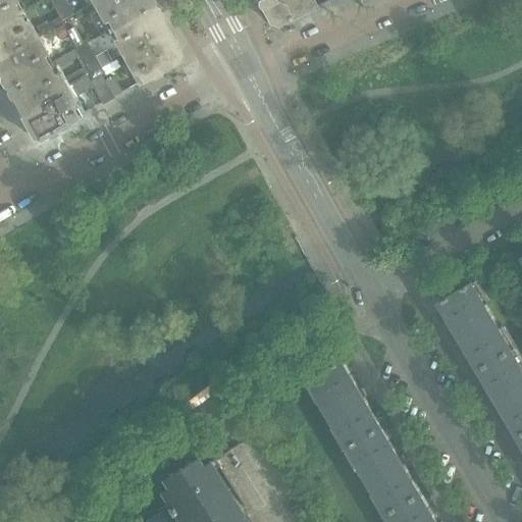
[(16,1),(15,0),(0,0),(0,21),(18,12),(13,3),(16,1)]
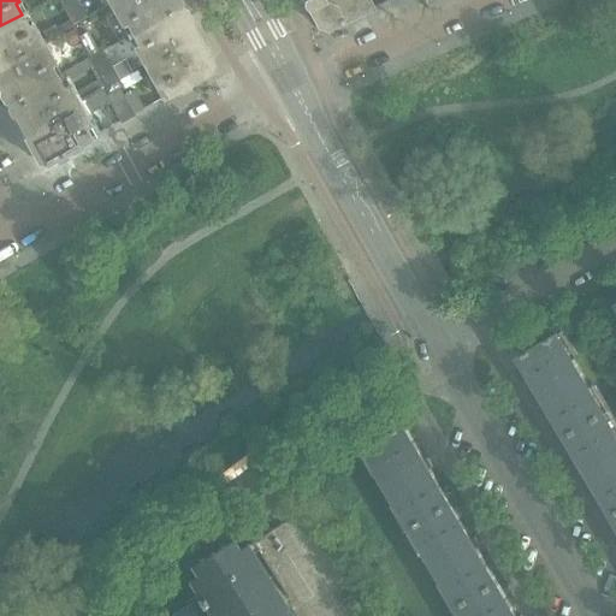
[(78,15),(70,0),(58,0),(69,19),(78,15)]
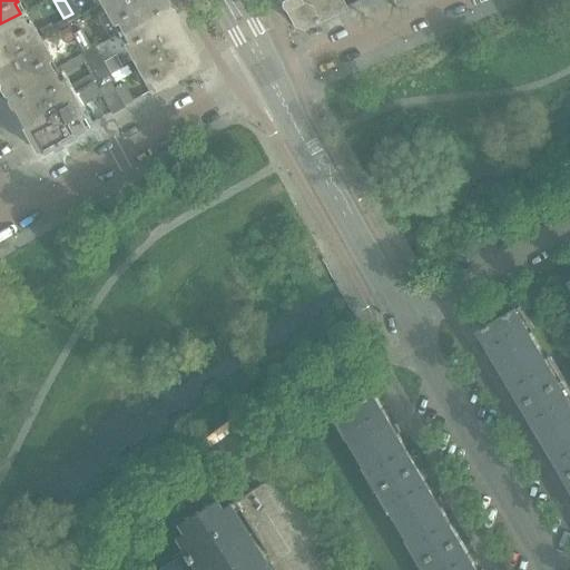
[(98,0),(111,25),(116,21),(121,30),(166,6),(165,3),(166,0),(165,0),(98,0)]
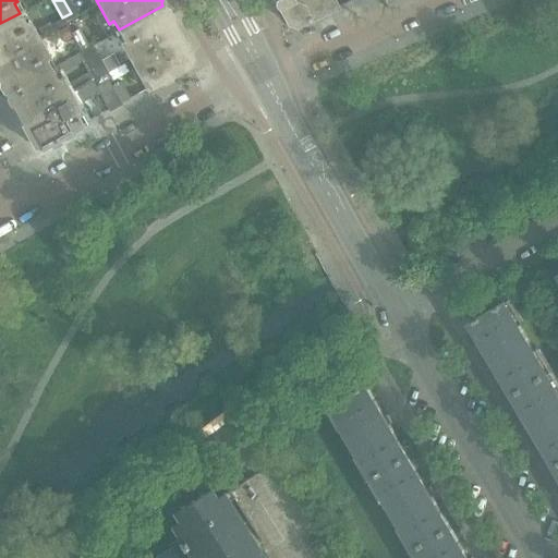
[(274,0),(288,23),(294,25),(336,7),(332,0),(274,0)]
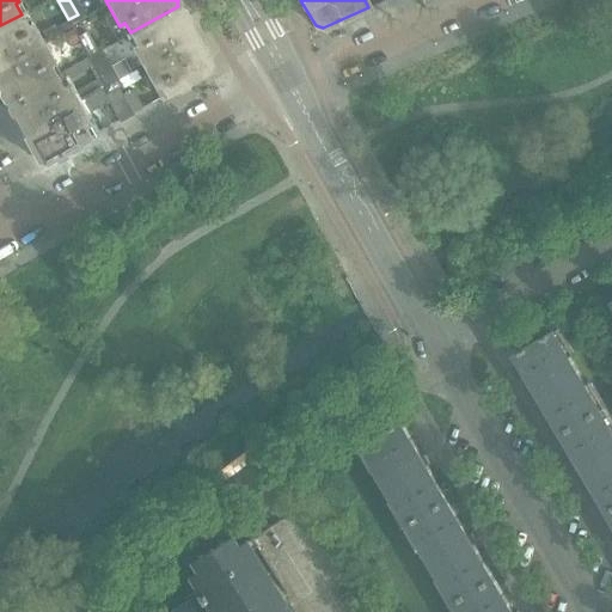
[(210,62),(194,32),(185,19),(187,16),(183,8),(179,7),(178,6),(130,32),(136,44),(133,47),(144,67),(118,80),(123,89),(141,79),(141,80),(150,75),(161,97),(208,71),(210,62)]
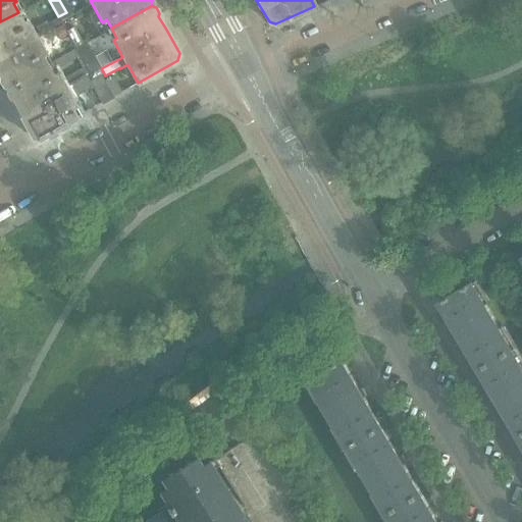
[(45,50),(37,37),(29,20),(23,23),(20,17),(18,12),(0,21),(0,75),(0,76),(0,77),(0,79),(3,85),(5,86),(6,88),(47,64),(41,53),(45,50)]
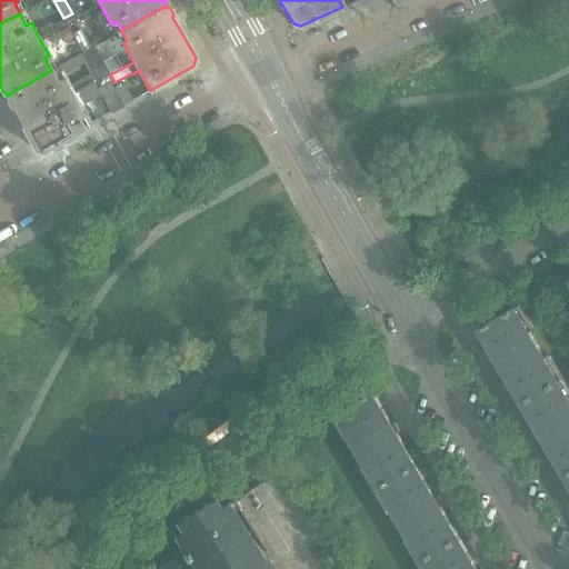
[(42,39),(67,26),(63,19),(51,27),(50,25),(38,31),(42,39)]
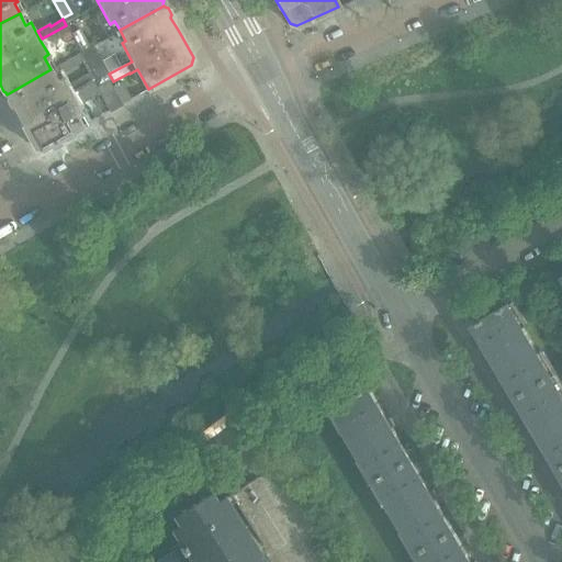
[(72,37),(67,27),(58,32),(64,42),(72,37)]
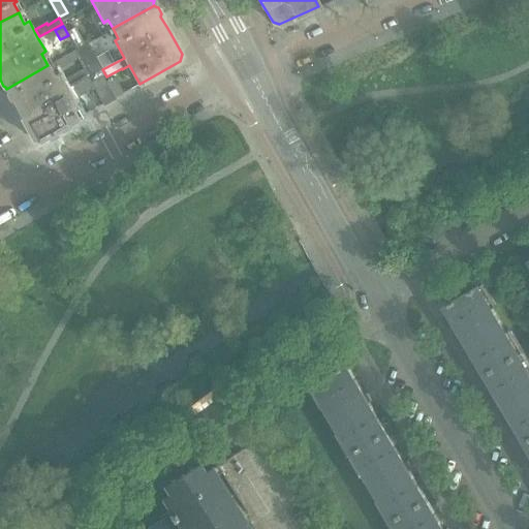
[(85,45),(75,28),(67,32),(76,50),(85,45)]
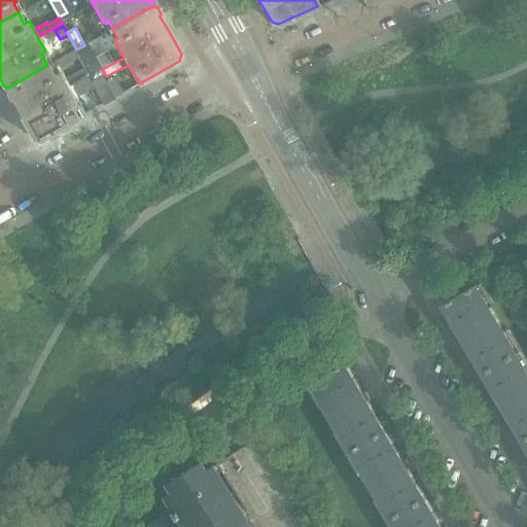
[(102,69),(86,43),(84,45),(76,49),(92,75),(102,69)]
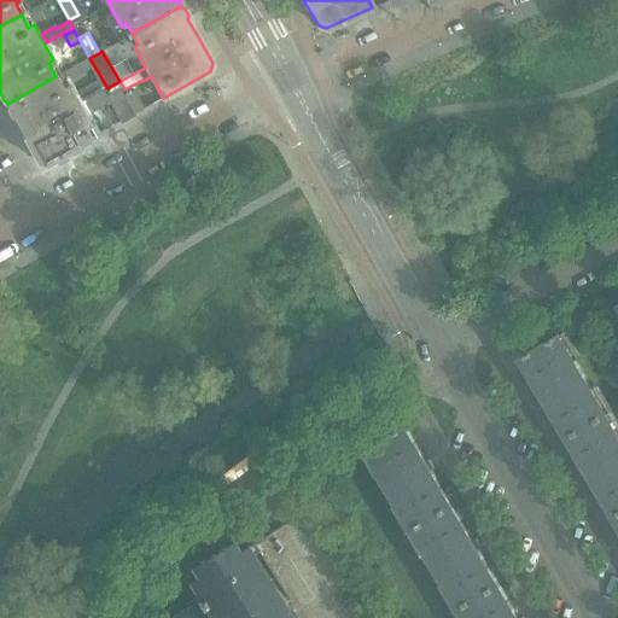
[(95,136),(79,105),(89,98),(101,92),(108,88),(89,58),(64,73),(66,79),(74,75),(76,79),(91,69),(97,81),(73,94),(68,85),(62,88),(56,76),(7,104),(9,105),(9,109),(12,115),(15,116),(23,130),(27,138),(24,139),(38,162),(46,164),(95,136)]
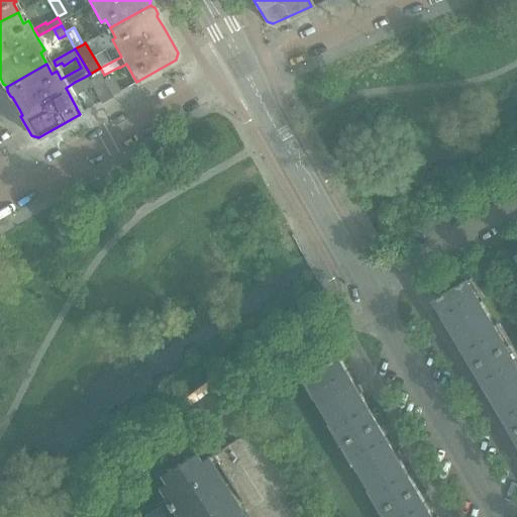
[(111,96),(100,77),(104,75),(100,68),(90,74),(85,77),(90,85),(101,102),(111,96)]
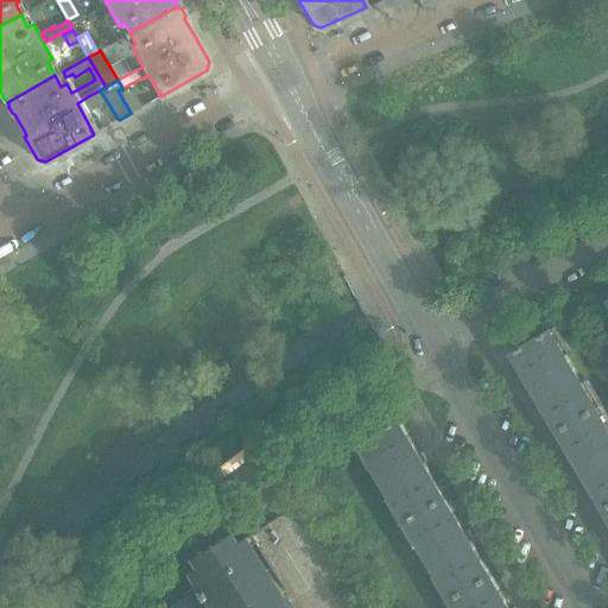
[(94,106),(106,100),(100,90),(88,96),(94,106)]
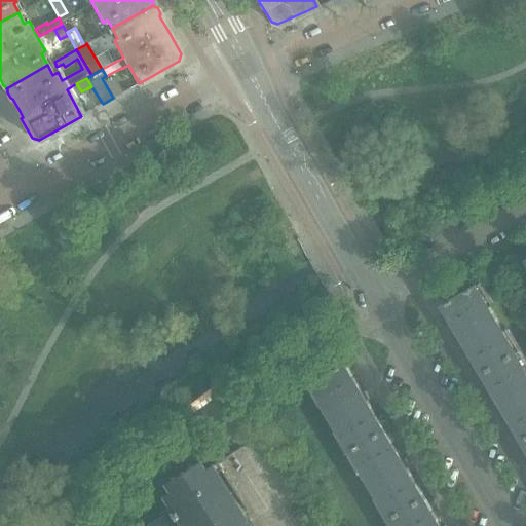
[(407,137),(401,125),(397,127),(392,129),(399,142),(407,137)]
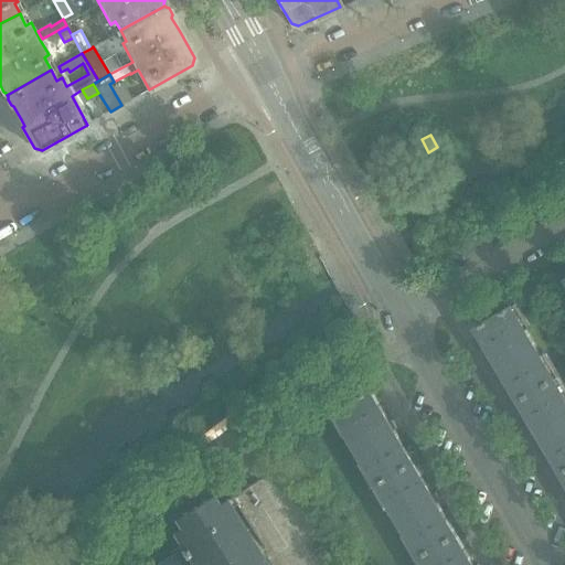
[(476,327),(489,350),(494,360),(491,361),(497,370),(500,368),(518,400),(554,377),(512,306),(497,315),(493,310),(480,318),(482,322),(476,327)]
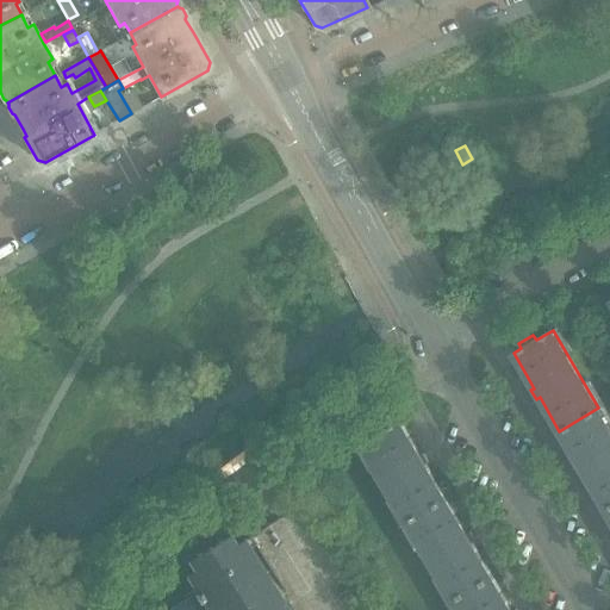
[(585,475),(605,510),(609,506),(609,427),(598,408),(559,431),(580,466),(577,468),(582,478),(585,475)]
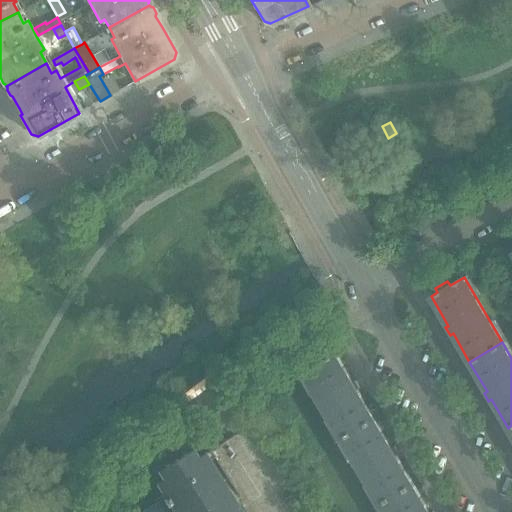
[(353,382),(336,353),(329,356),(327,352),(314,360),(316,364),(302,372),(341,438),(374,418),(357,390),(360,388),(356,380),(353,382)]
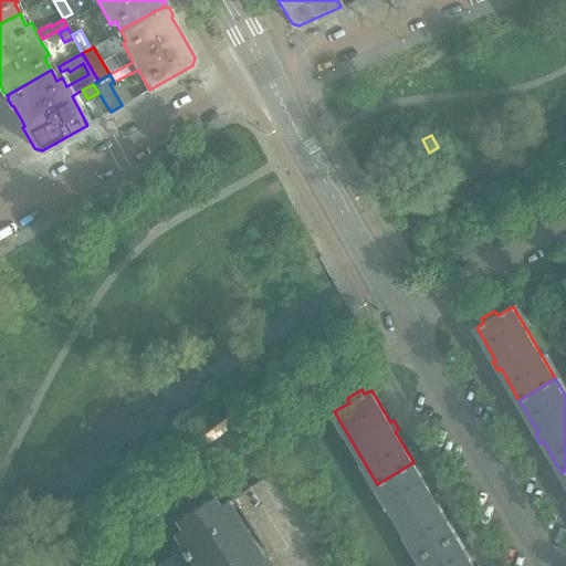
[(420,556),(457,535),(438,503),(441,502),(436,493),(433,494),(413,462),(377,484),(420,556)]
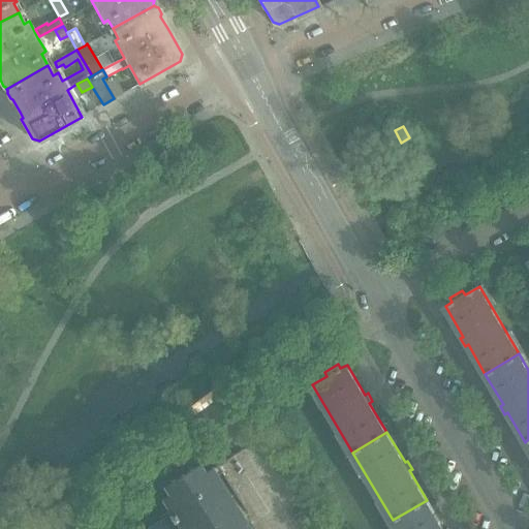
[(263,437),(257,441),(267,455),(273,450),(263,437)]
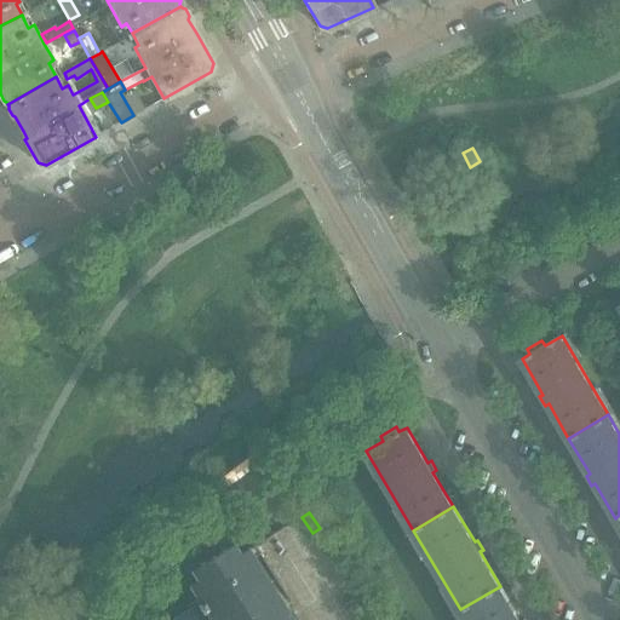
[(176,619),(292,619),(246,549),(237,554),(231,543),(193,568),(199,579),(190,584),(201,600),(197,603),(199,606),(176,619)]
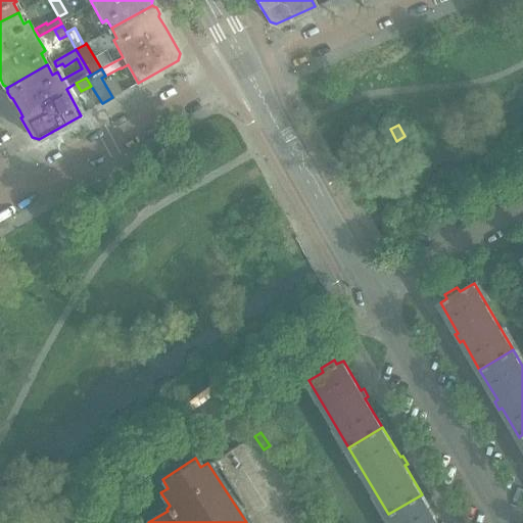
[(393,522),(442,522),(440,522),(438,522),(422,494),(388,514),(393,522)]
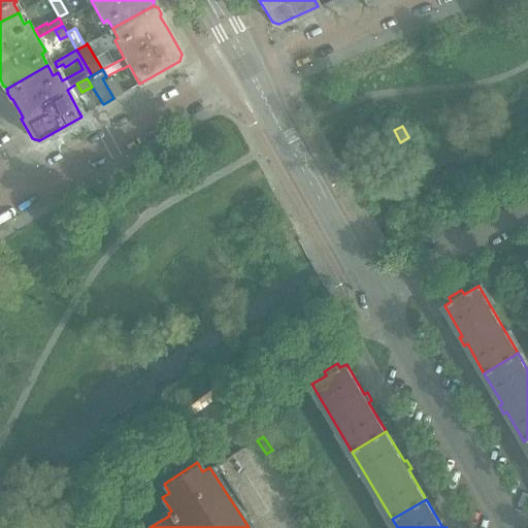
[(291,517),(298,527),(321,527),(308,506),(291,517)]
